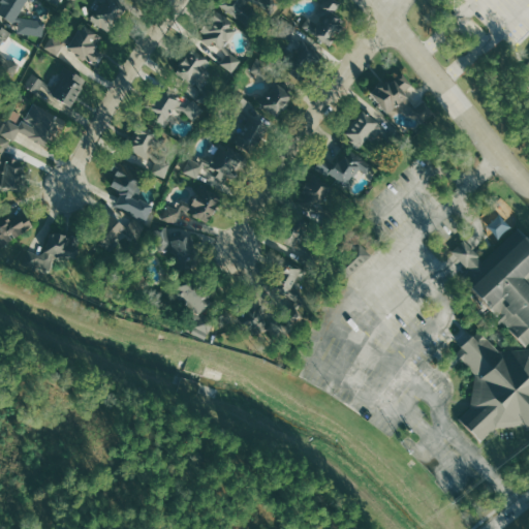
[(1,0),(0,2),(0,13),(11,21),(19,24),(17,32),(42,36),(44,20),(18,14),(25,0),(1,0)]
